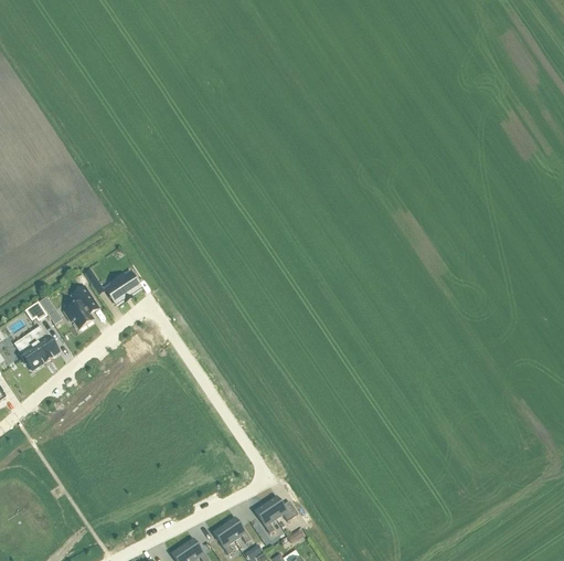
[(84,273),(91,282),(96,278),(89,268),(84,273)]
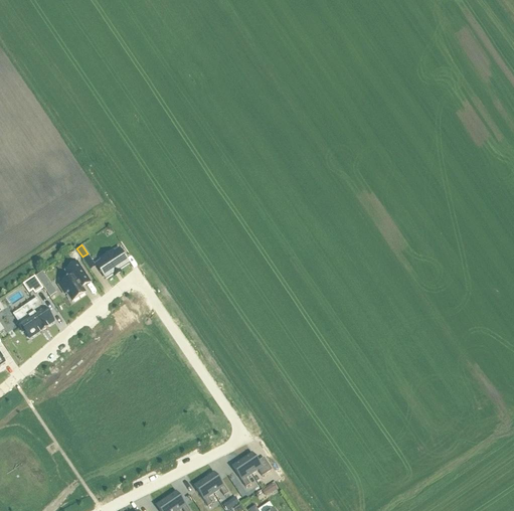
[(103,260),(97,264),(105,276),(128,261),(120,248),(115,252),(112,249),(101,257),(103,260)]
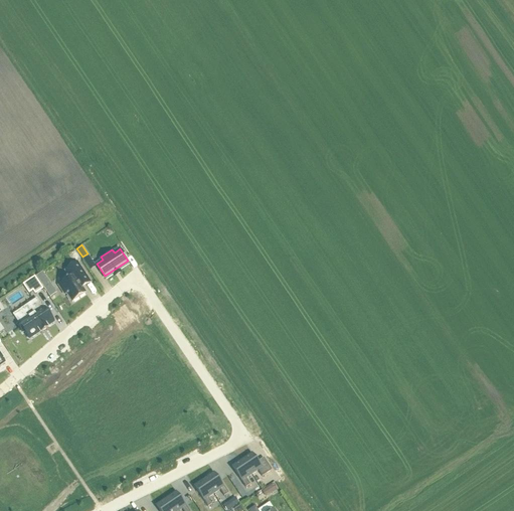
[(91,280),(86,273),(76,261),(64,269),(69,276),(67,278),(66,277),(65,278),(66,278),(58,284),(64,292),(65,291),(71,300),(86,291),(81,286),(91,280)]
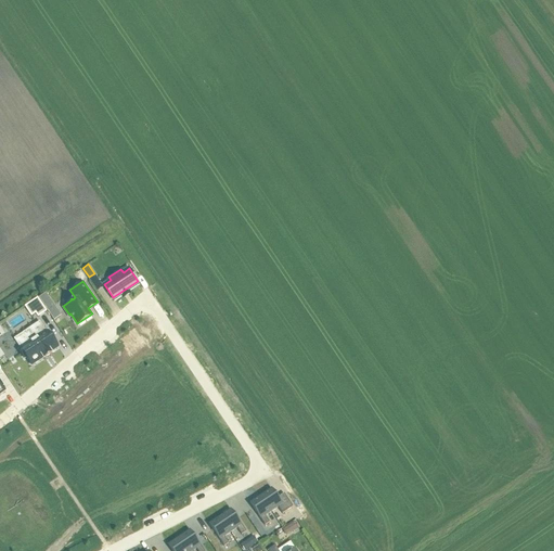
[(44,291),(39,295),(43,303),(49,298),(44,291)]
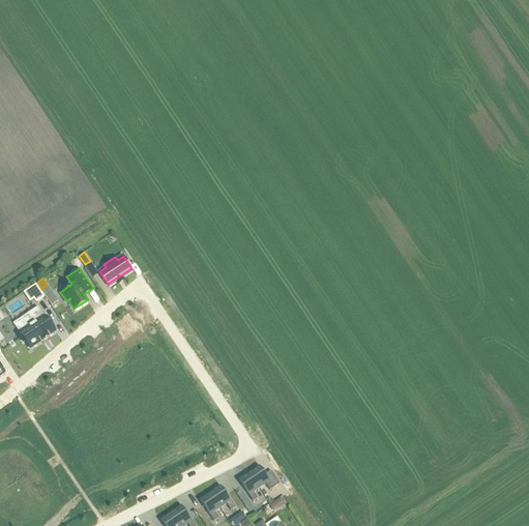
[(35,283),(24,291),(29,299),(33,296),(35,300),(43,295),(35,283)]
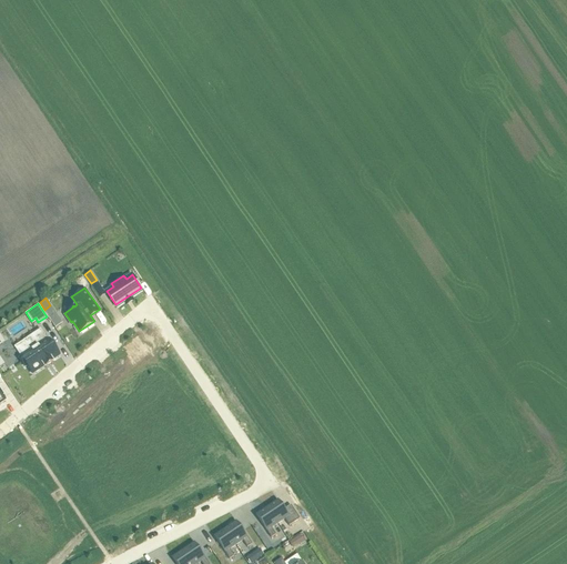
[(26,363),(32,372),(43,364),(44,365),(52,360),(51,358),(59,352),(48,336),(47,336),(40,326),(22,339),(29,349),(18,356),(24,365),(26,363)]
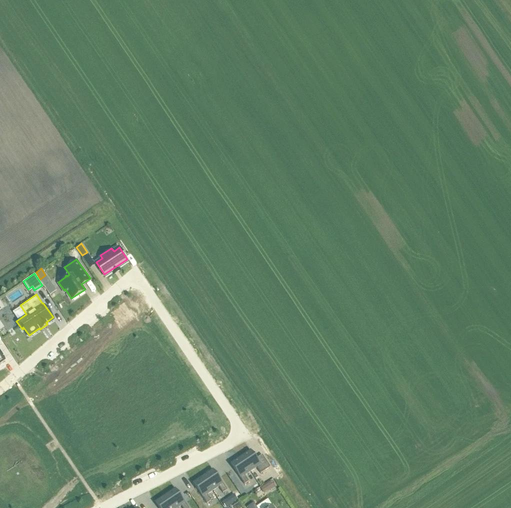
[(250,448),(240,455),(249,469),(255,465),(260,472),(269,465),(261,453),(256,457),(250,448)]
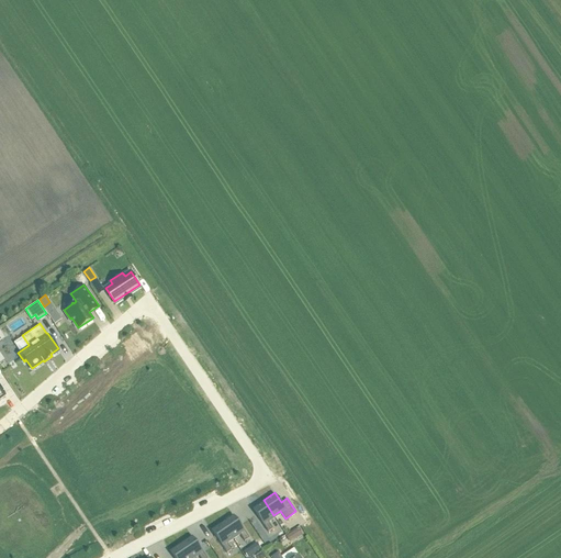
[(273,515),(264,500),(253,508),(268,529),(272,527),(268,520),(273,515)]
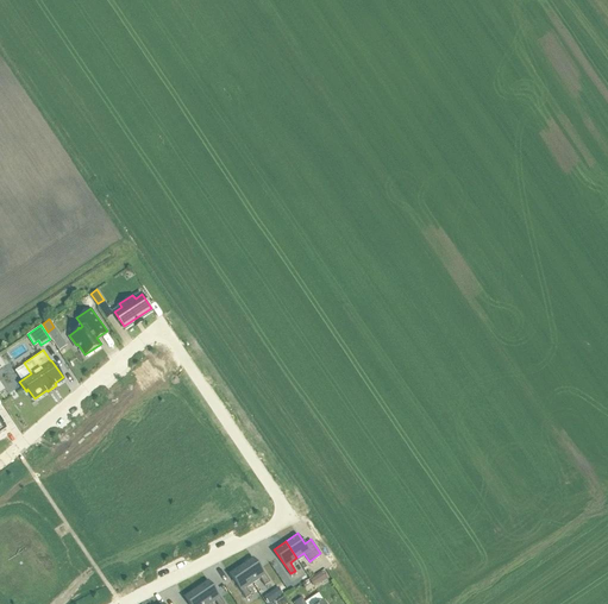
[(252,555),(240,564),(252,582),(259,577),(264,584),(269,580),(252,555)]
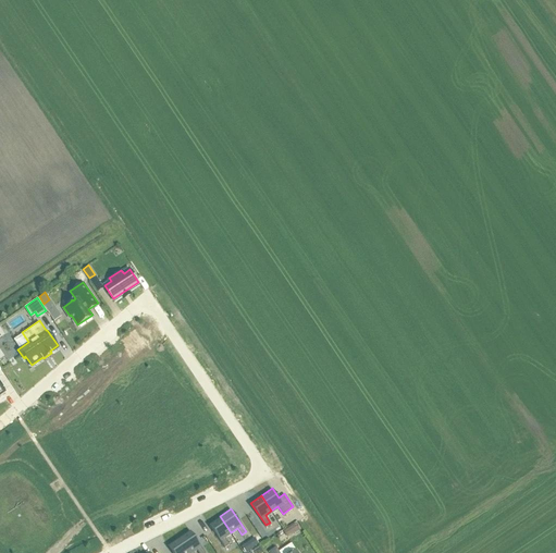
[(231,532),(220,516),(209,524),(224,547),(229,543),(224,536),(231,532)]
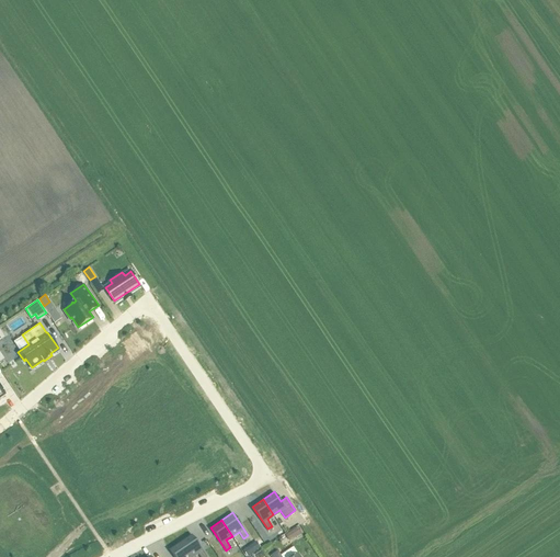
[(295,524),(284,532),(288,538),(300,531),(295,524)]
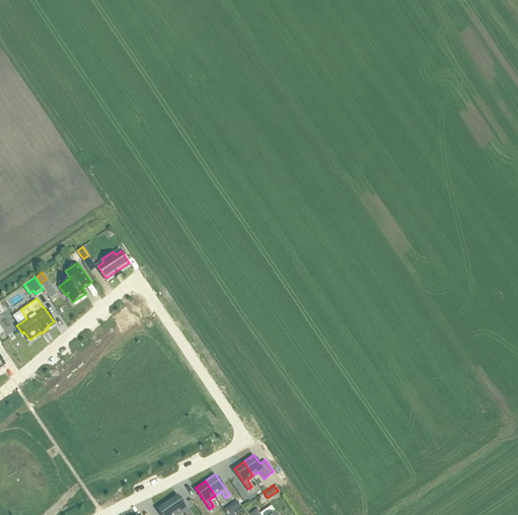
[(176,493),(166,500),(176,514),(182,511),(185,514),(190,514),(191,514),(176,493)]
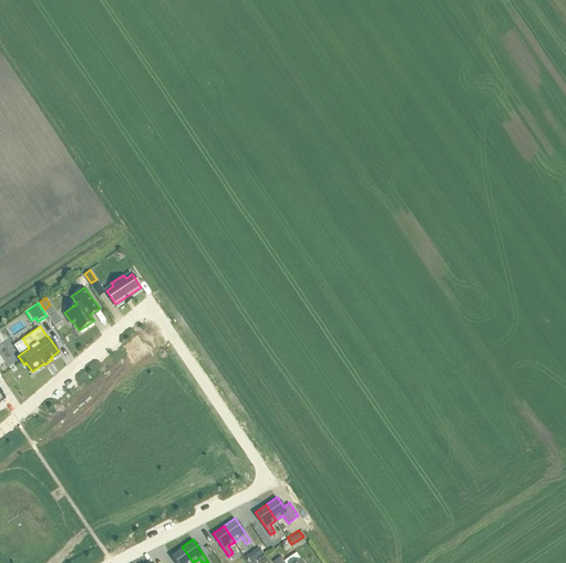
[(258,545),(253,550),(257,555),(263,551),(258,545)]
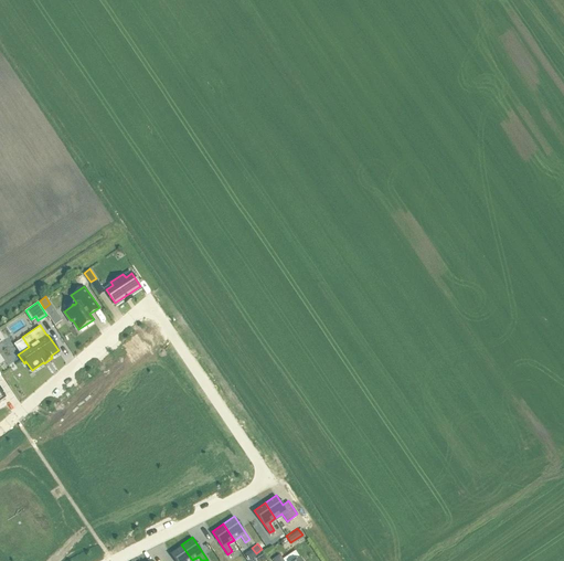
[(191,560),(192,560),(181,544),(170,552),(176,560),(191,560)]
